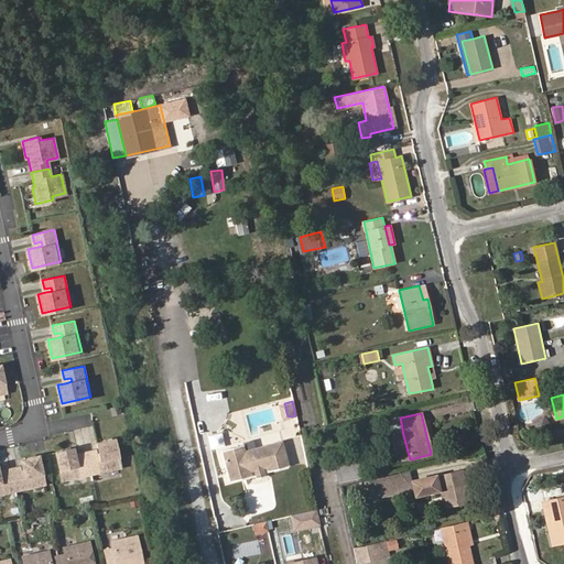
[(208,435),(210,448),(224,446),(221,433),(208,435)]
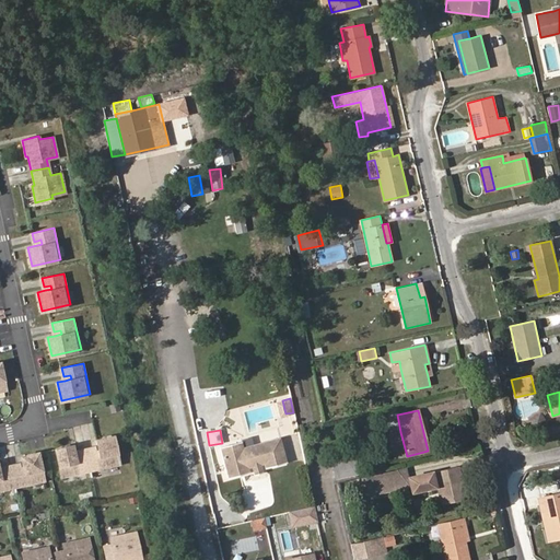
[(407,456),(400,432),(389,434),(395,458),(407,456)]
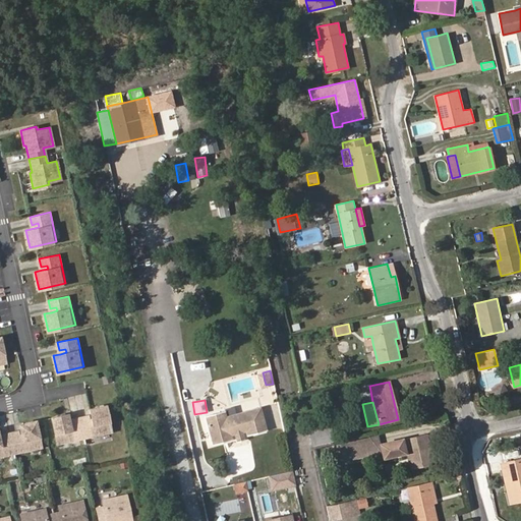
[(68,414),(53,417),(58,443),(113,431),(107,405),(91,409),(93,415),(94,421),(91,422),(89,416),(73,419),(74,425),(71,426),(70,420),(68,414)]
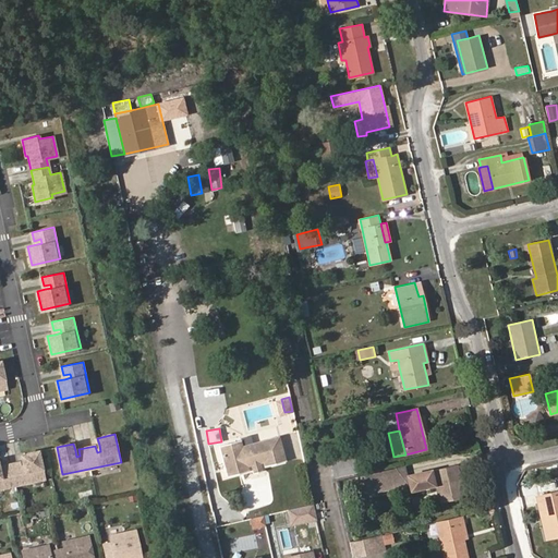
[(286,460),(279,436),(242,446),(241,440),(219,446),(228,476),(249,470),(247,465),(251,464),(259,462),(263,461),(265,466),(286,460)]
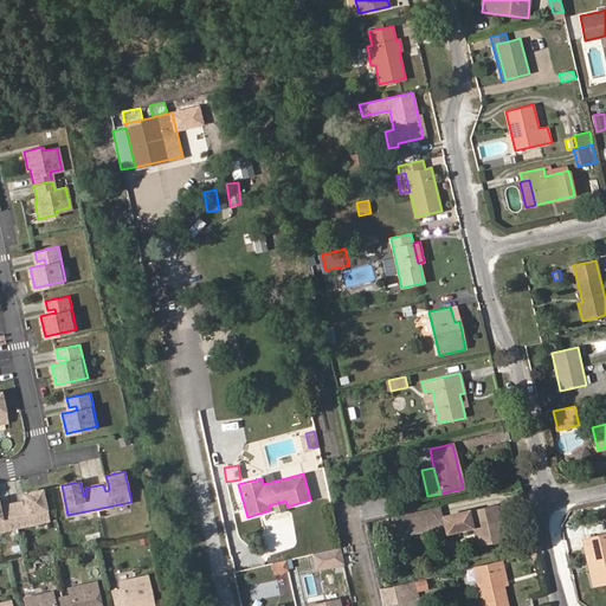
[(0,529),(50,520),(43,489),(24,494),(26,501),(27,508),(23,509),(21,502),(4,505),(5,513),(1,514),(0,510),(0,529)]
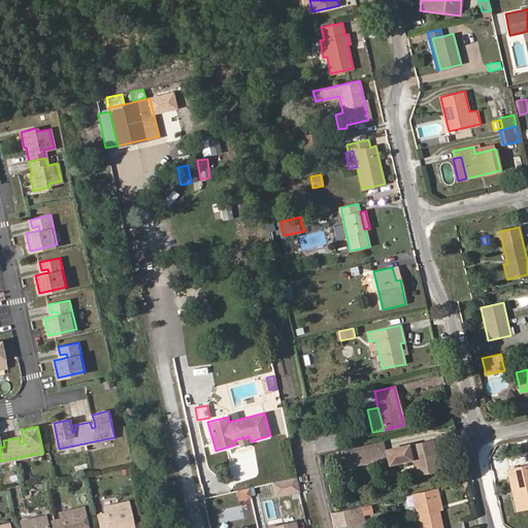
[(338,447),(334,430),(314,434),(318,451),(338,447)]
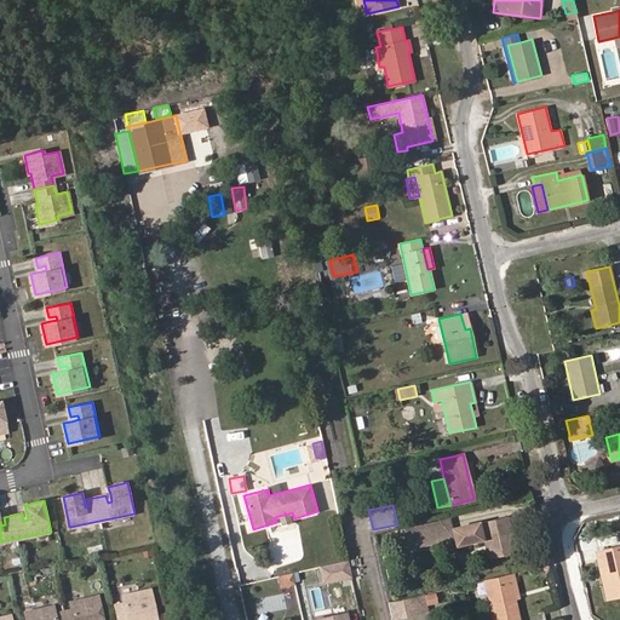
[(291,523),(288,514),(279,516),(282,526),(291,523)]
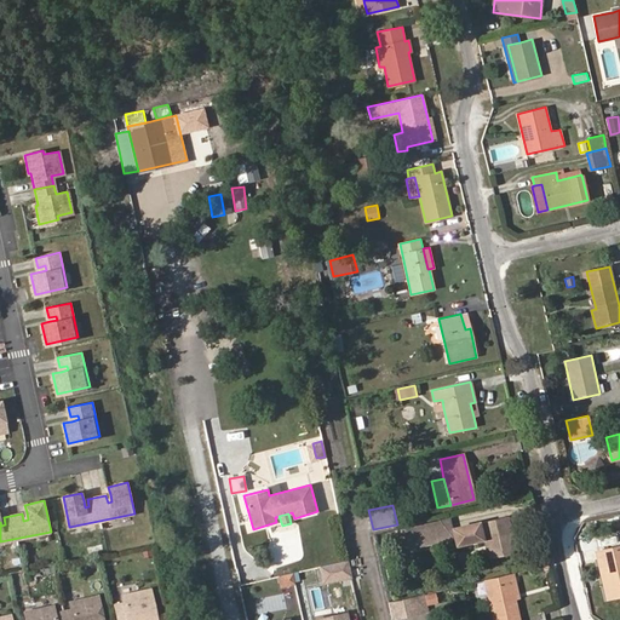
[(515,551),(507,517),(480,524),(478,522),(452,528),(454,538),(457,545),(484,539),(489,557),(515,551)]
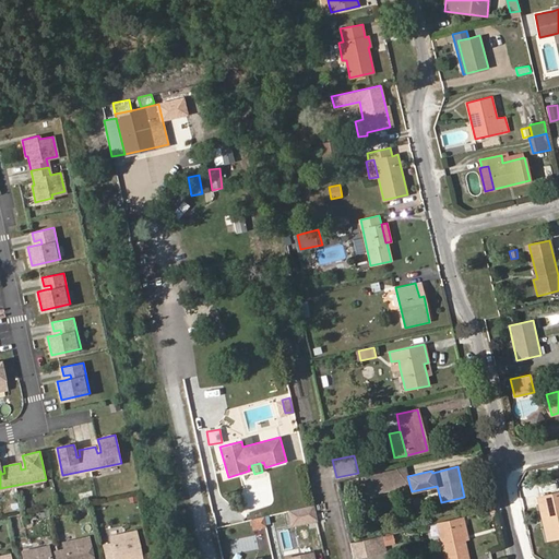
[(407,476),(405,467),(383,472),(388,490),(409,485),(407,476)]
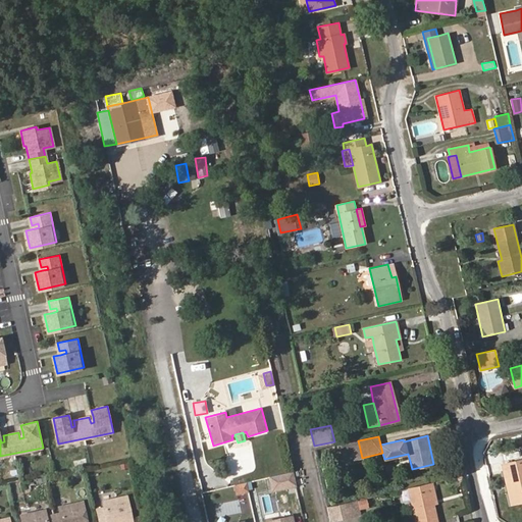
[(362,458),(358,440),(343,445),(347,461),(362,458)]
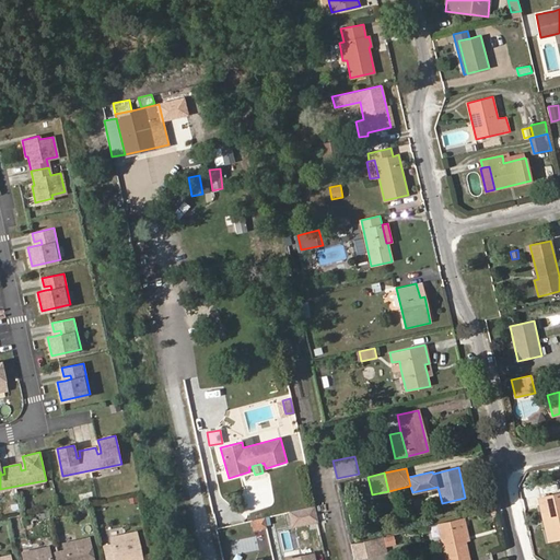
[(372,494),(368,477),(357,479),(361,498),(372,494)]
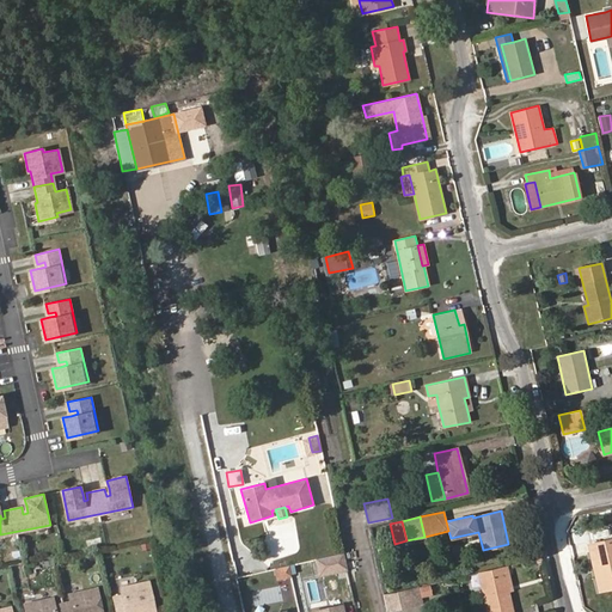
[(347,571),(343,554),(314,560),(318,577),(347,571)]
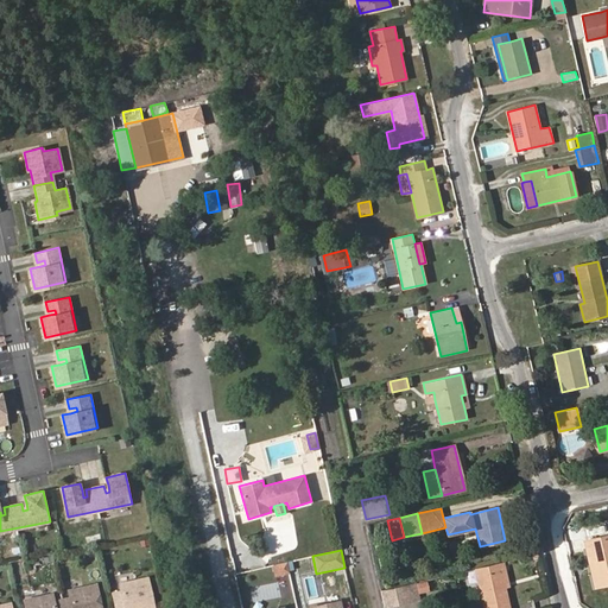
[(290,574),(286,562),(272,565),(274,577),(290,574)]
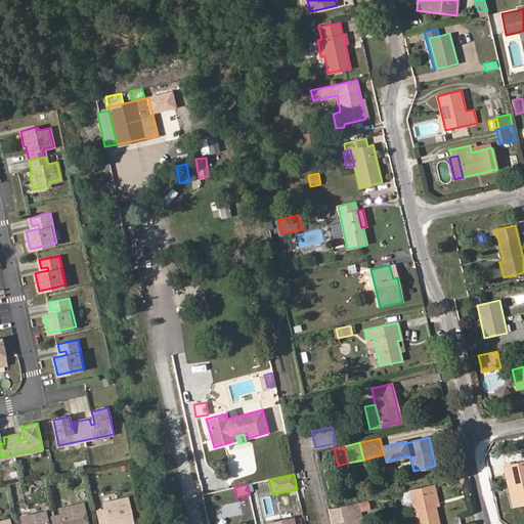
[(517,505),(513,484),(509,485),(513,506),(517,505)]
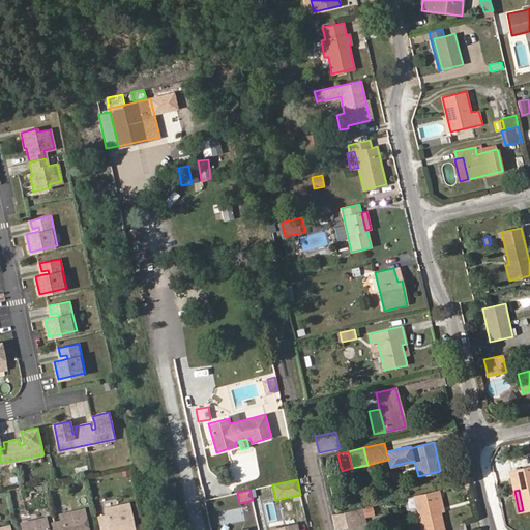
[(444,529),(441,512),(438,500),(441,499),(439,491),(414,496),(421,529),(444,529)]
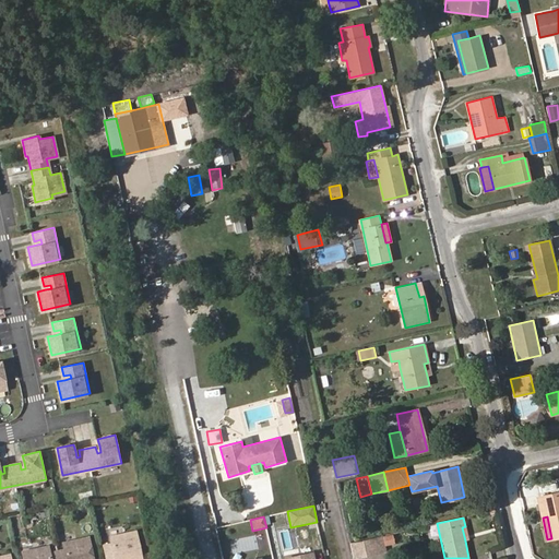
[(137,558),(141,558),(135,532),(110,537),(111,544),(104,546),(106,558),(126,558),(130,558),(129,558),(137,558)]
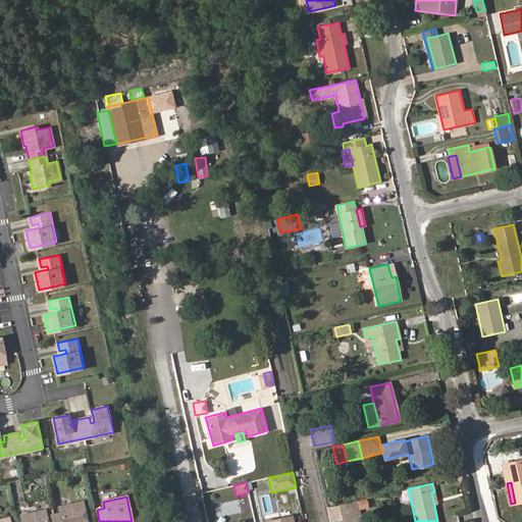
[(368,507),(366,500),(359,501),(360,509),(368,507)]
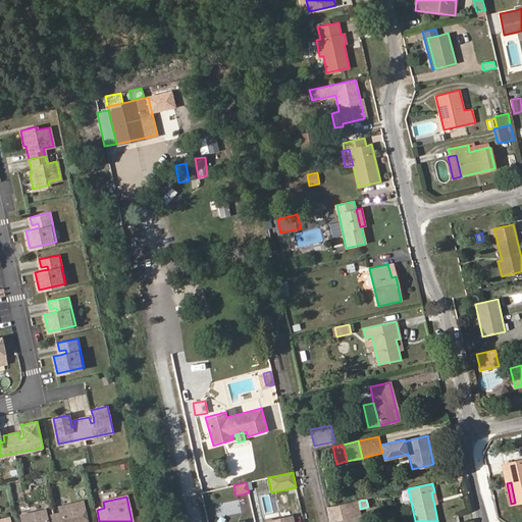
[(359,515),(356,501),(350,503),(353,516),(359,515)]
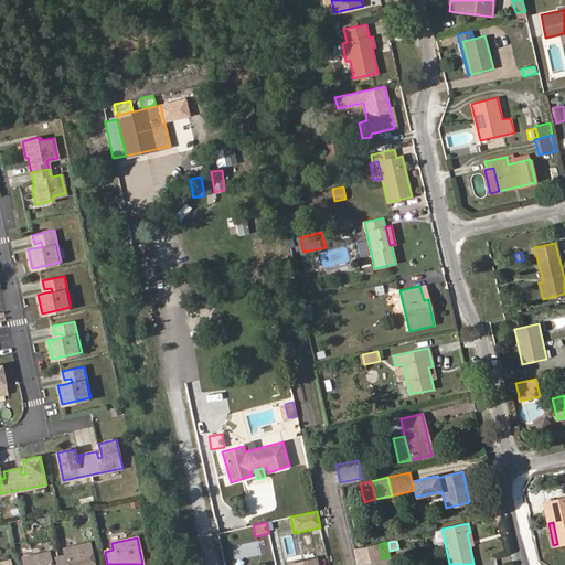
[(65,556),(57,557),(59,564),(93,564),(89,543),(64,548),(65,556)]
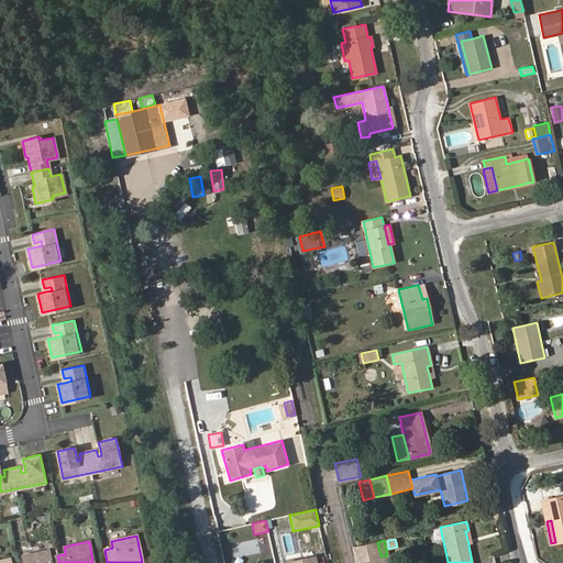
[(381,556),(377,542),(353,547),(356,562),(381,556)]
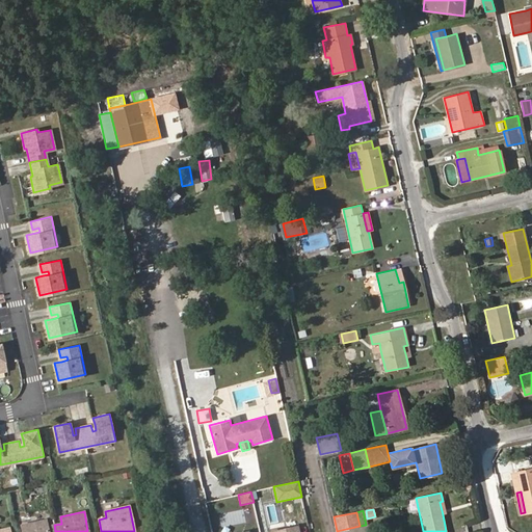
[(55,531),(54,525),(47,527),(46,520),(22,526),(23,531),(55,531)]
